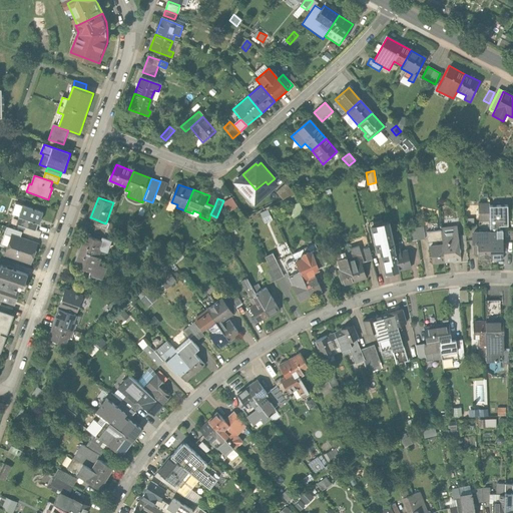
[(232,198),(223,203),(229,212),(238,207),(232,198)]
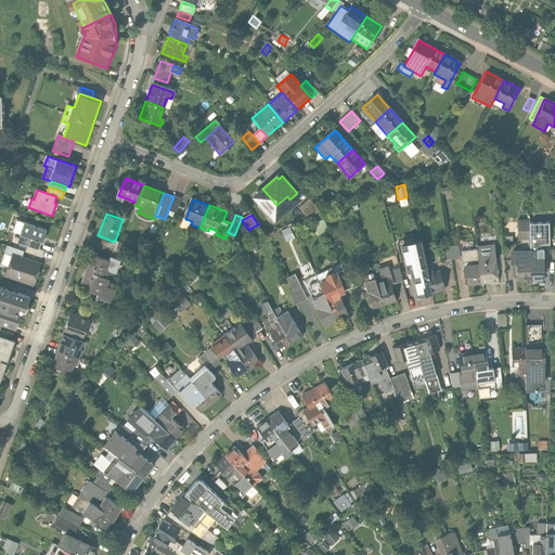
[(323,220),(312,224),(315,236),(327,230),(323,220)]
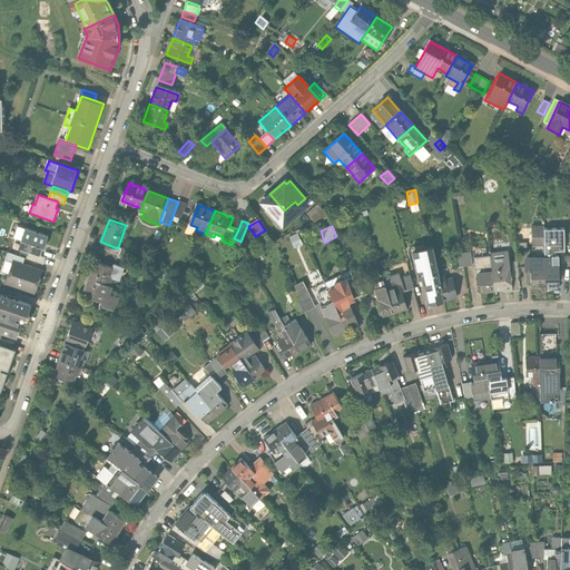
[(532,227),(533,247),(544,246),(543,229),(543,226),(532,227)]
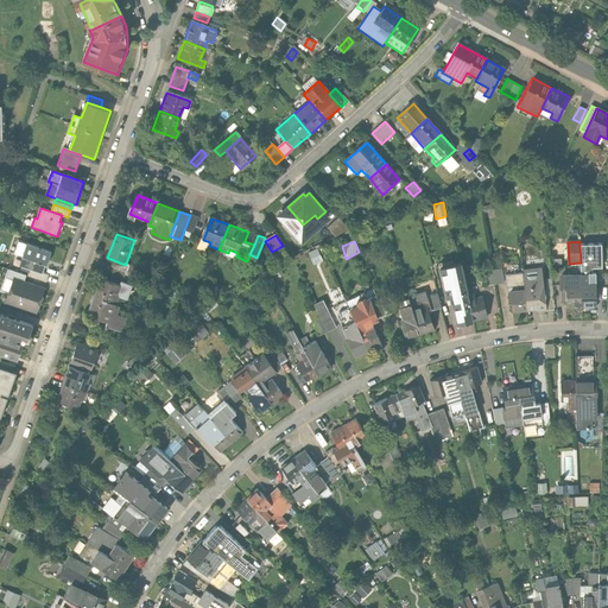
[(31,270),(43,273),(46,264),(49,265),(52,252),(27,244),(20,266),(31,270)]
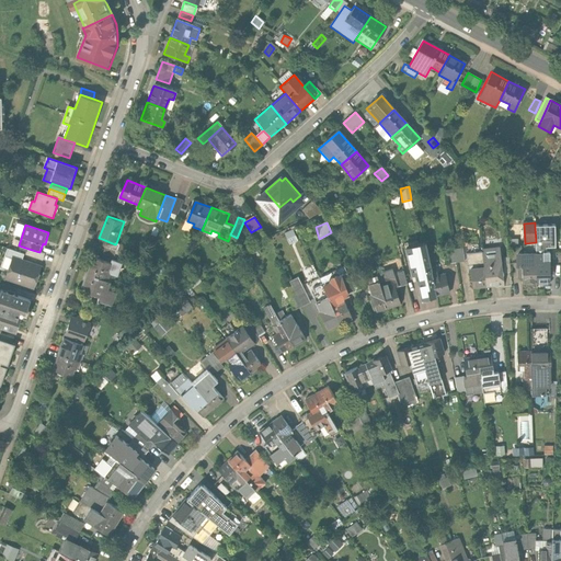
[(536,242),(536,253),(546,253),(546,251),(546,248),(554,248),(554,226),(535,226),(536,242)]
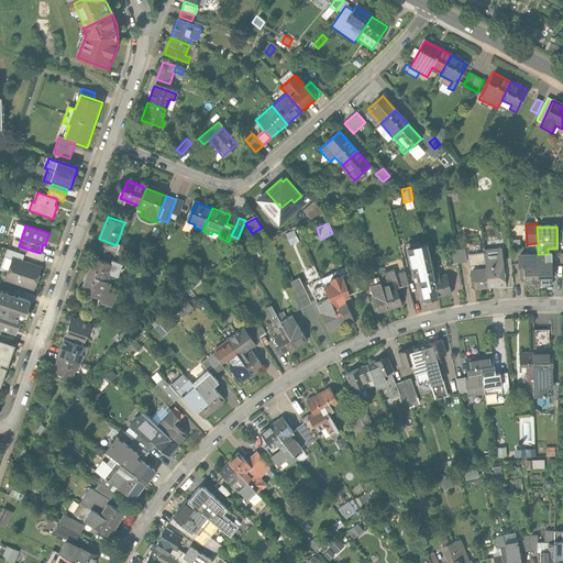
[(285,235),(290,246),(298,243),(293,231),(285,235)]
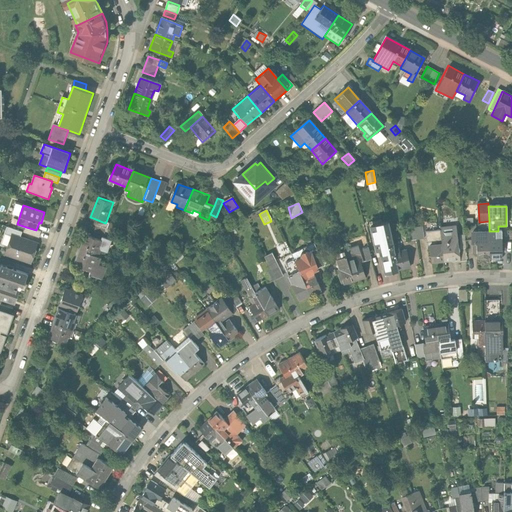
[(105,223),(93,218),(91,223),(107,229),(109,223),(106,222),(105,223)]
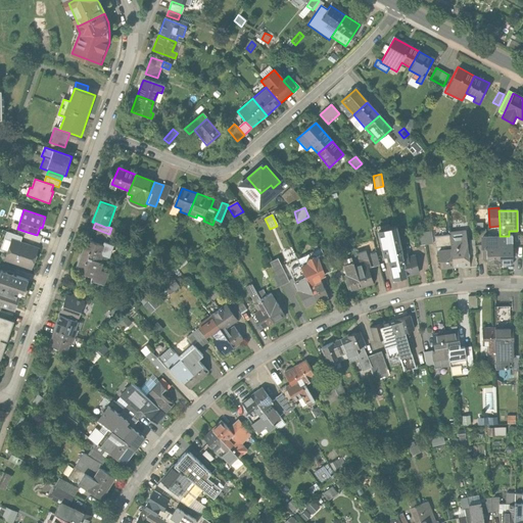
[(395,228),(375,232),(381,257),(385,256),(391,282),(407,279),(406,277),(400,251),(395,228)]
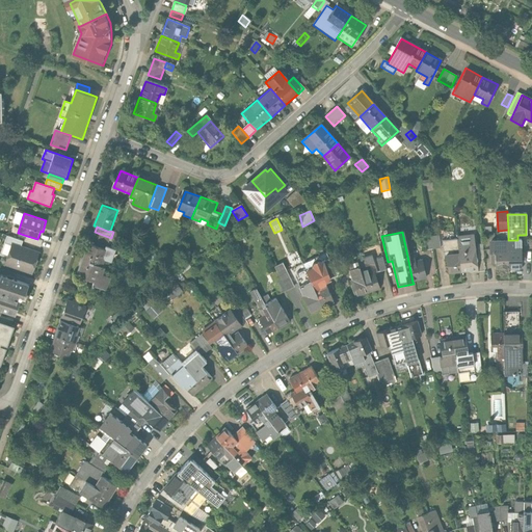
[(12,242),(21,245),(23,240),(17,239),(11,237),(7,235),(4,242),(11,245),(12,242)]
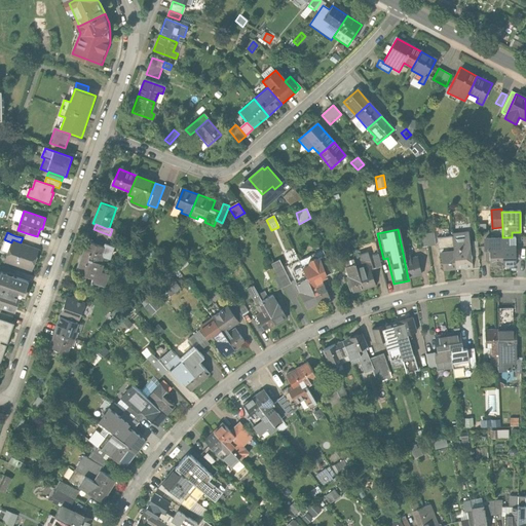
[(468,232),(452,233),(452,236),(452,245),(453,251),(455,271),(465,270),(472,269),(470,241),(468,232)]
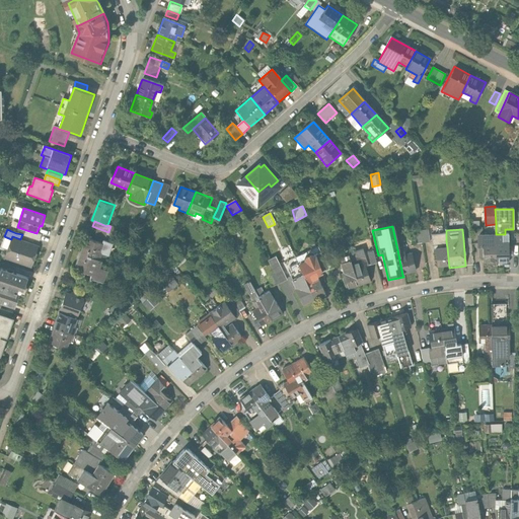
[(36,233),(26,230),(24,235),(39,240),(41,234),(36,233)]
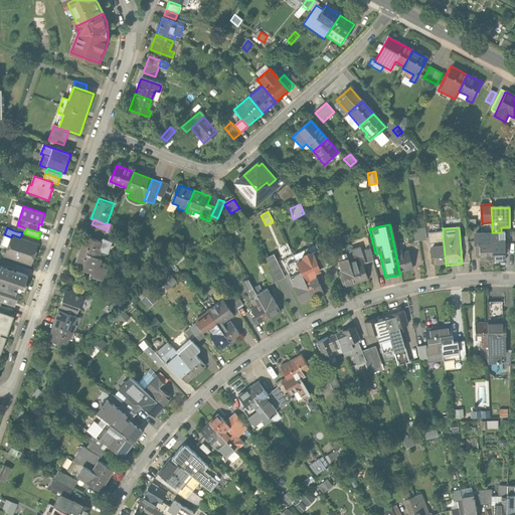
[(424,228),(409,230),(411,242),(426,240),(424,228)]
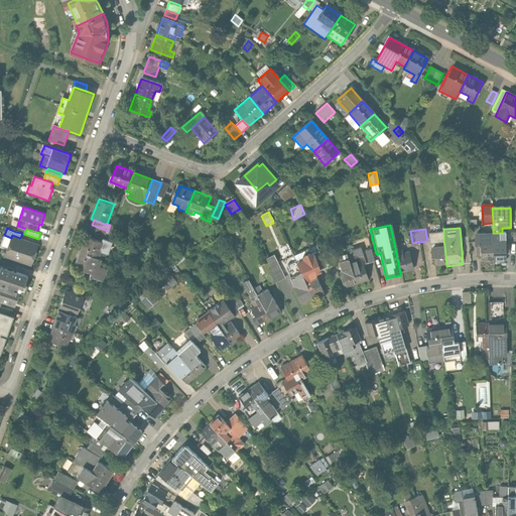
[(505,231),(502,231),(502,233),(493,233),(493,234),(493,261),(506,261),(506,248),(505,231)]
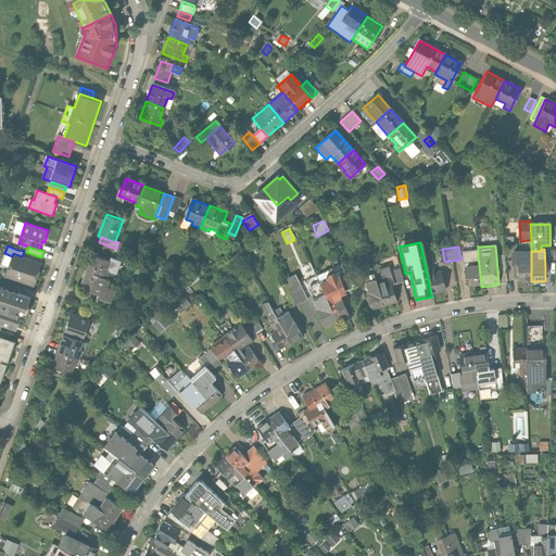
[(478,258),(478,250),(462,252),(463,260),(478,258)]
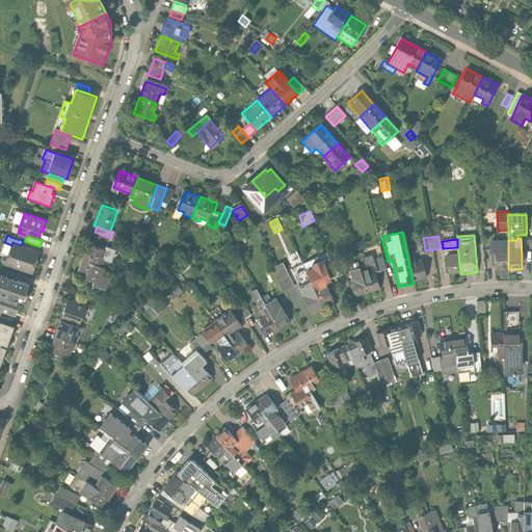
[(491,241),(489,243),(489,249),(491,251),(491,264),(495,264),(495,269),(508,269),(508,241),(491,241)]
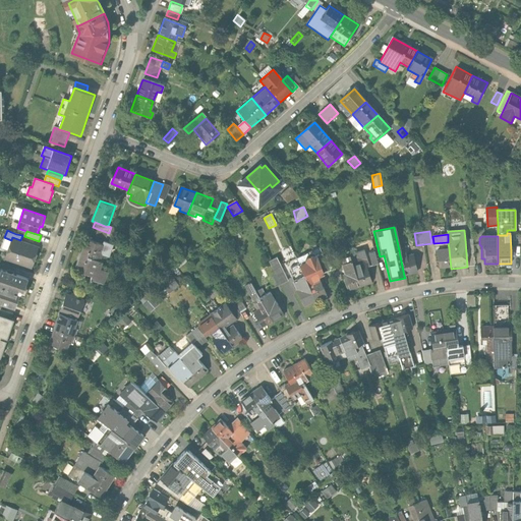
[(1,255),(4,258),(33,269),(40,247),(20,240),(12,237),(11,240),(7,250),(2,251),(1,255)]
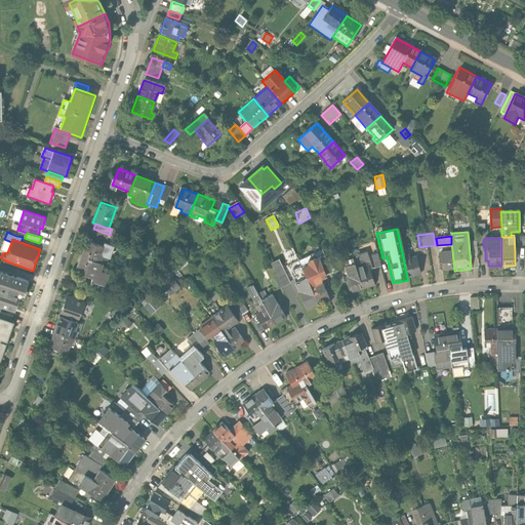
[(82,256),(106,265),(108,258),(112,260),(117,246),(106,243),(105,246),(87,241),(82,256)]
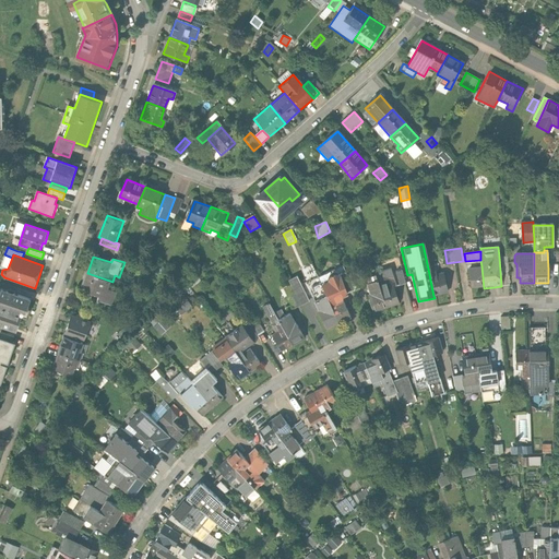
[(499,257),(501,286),(509,286),(507,257),(499,257)]
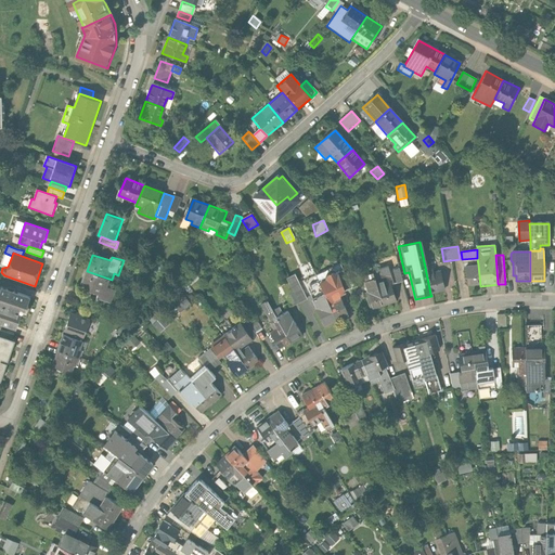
[(425,267),(430,294),(446,291),(439,263),(425,267)]
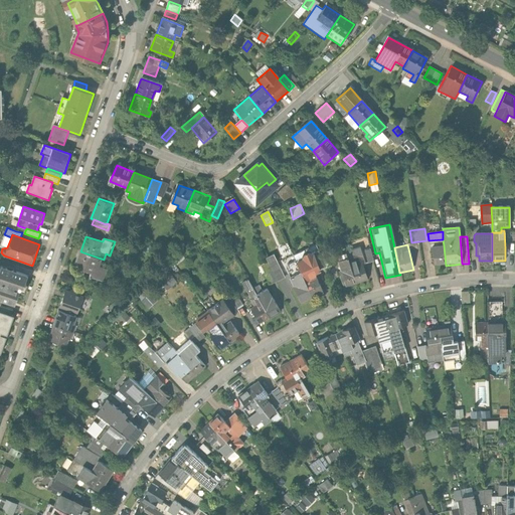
[(446,266),(444,245),(431,246),(432,250),(433,267),(446,266)]
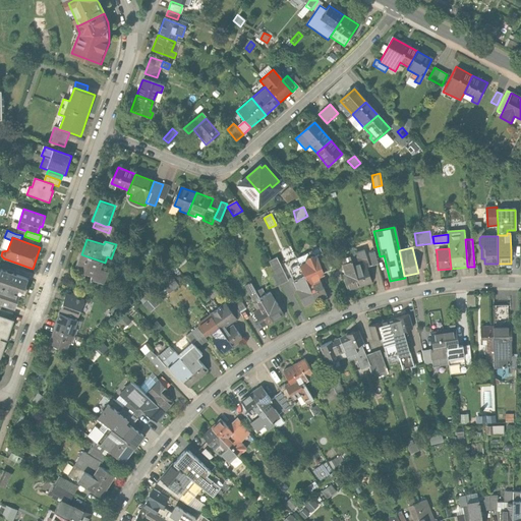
[(349,256),(359,288),(371,284),(366,267),(368,266),(363,249),(348,254),(349,256)]
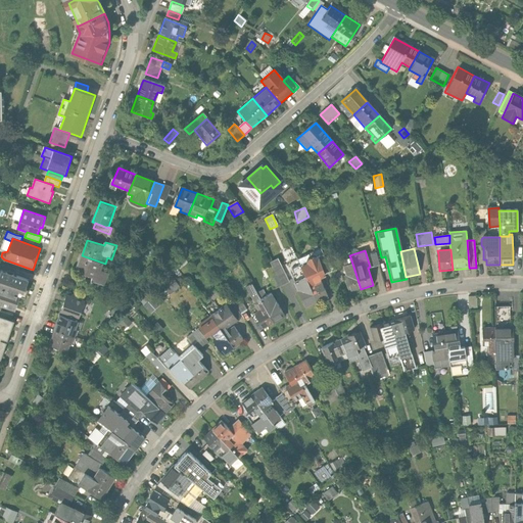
[(376,253),(370,255),(374,268),(379,266),(376,253)]
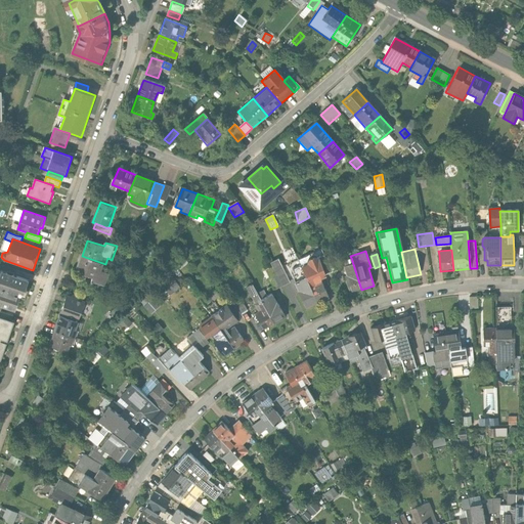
[(103,270),(105,264),(82,256),(78,271),(95,276),(94,281),(106,286),(111,273),(103,270)]
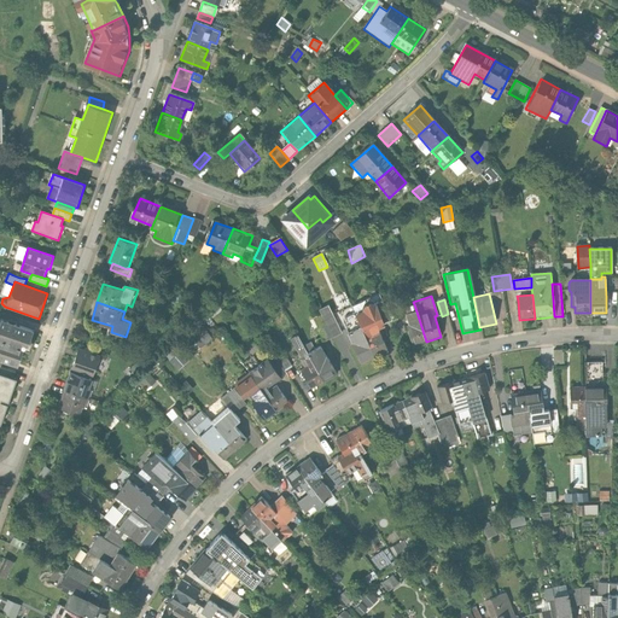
[(355,315),(374,357),(388,351),(378,330),(384,327),(383,325),(374,307),(371,303),(362,307),(361,312),(355,315)]
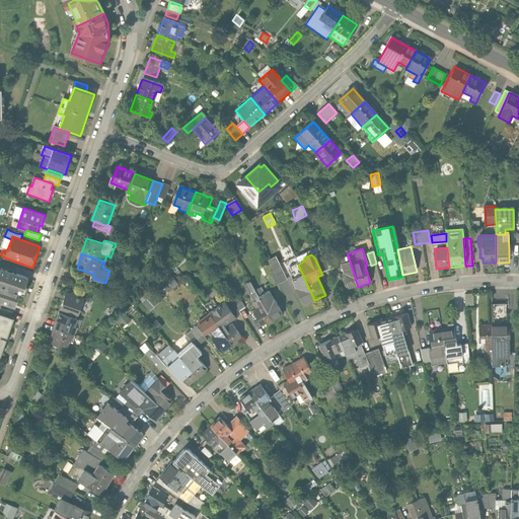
[(314,257),(321,273),(326,270),(320,254),(314,257)]
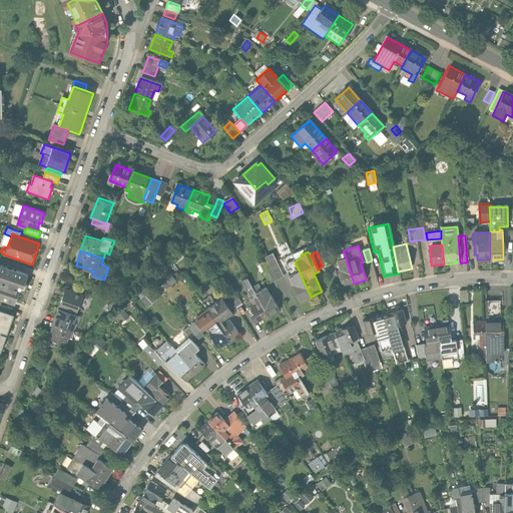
[(354,284),(344,252),(334,257),(338,270),(337,271),(343,288),(354,284)]
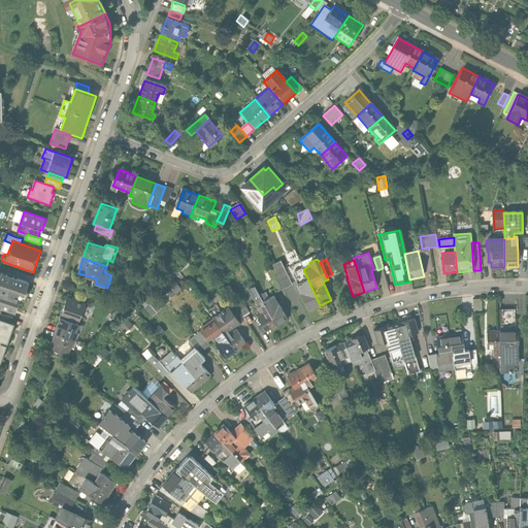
[(274,270),(267,273),(276,293),(291,285),(279,262),(271,265),(274,270)]
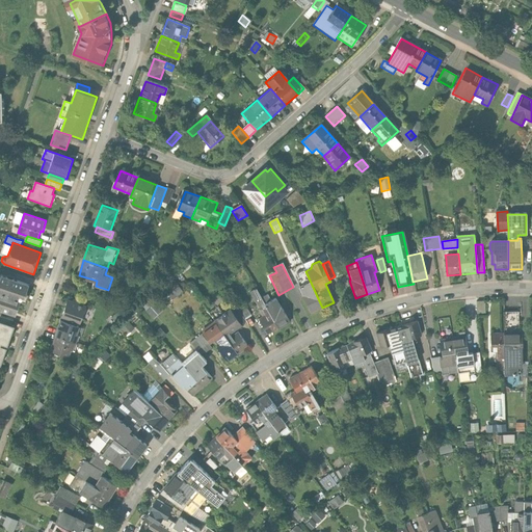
[(181,271),(187,280),(196,273),(190,265),(181,271)]
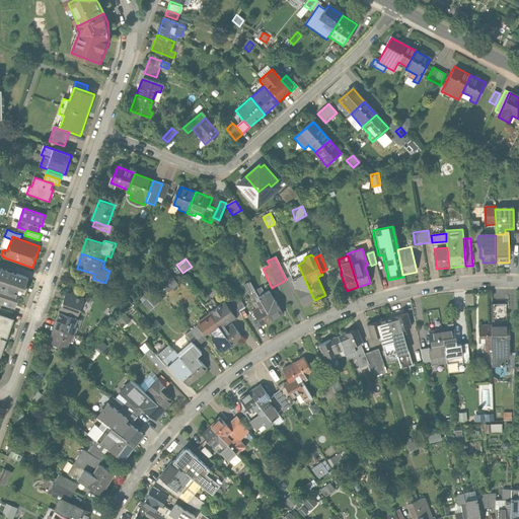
[(314,300),(298,265),(298,263),(286,268),(292,281),(291,282),(301,305),(314,300)]
